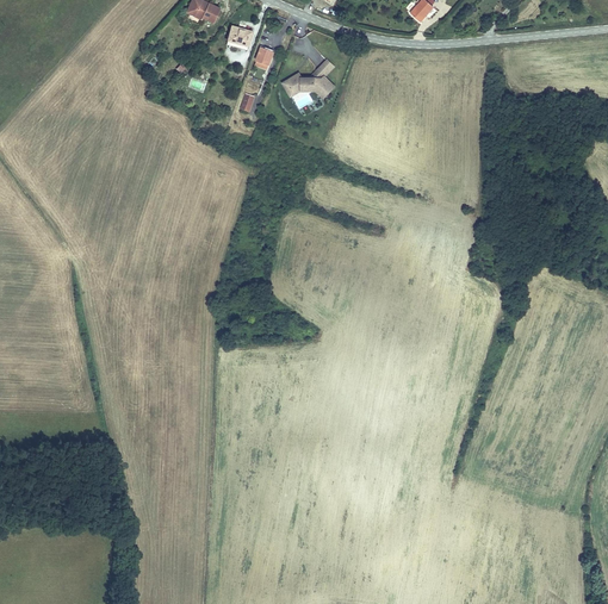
[(206,18),(208,16),(196,11),(199,0),(203,0),(212,4),(215,1),(210,0),(196,0),(191,11),(206,18)]
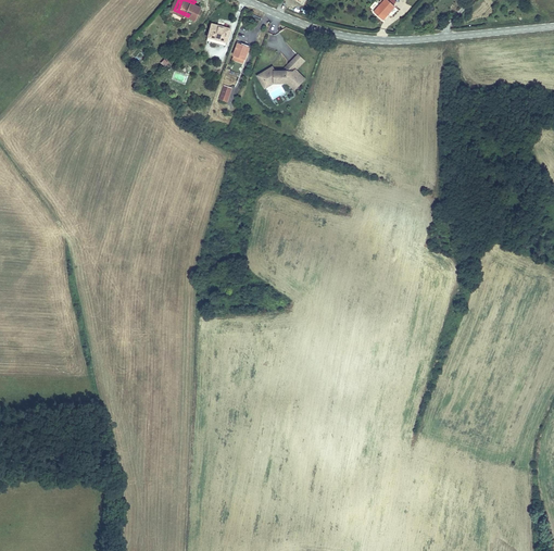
[(181,0),(178,10),(189,14),(200,19),(204,5),(196,1),(193,3),(185,0),(181,0)]
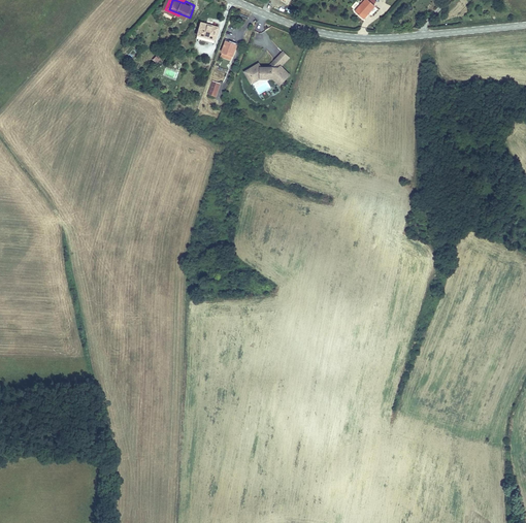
[(368,13),(370,14),(376,8),(368,0),(355,14),(362,21),(368,13)]
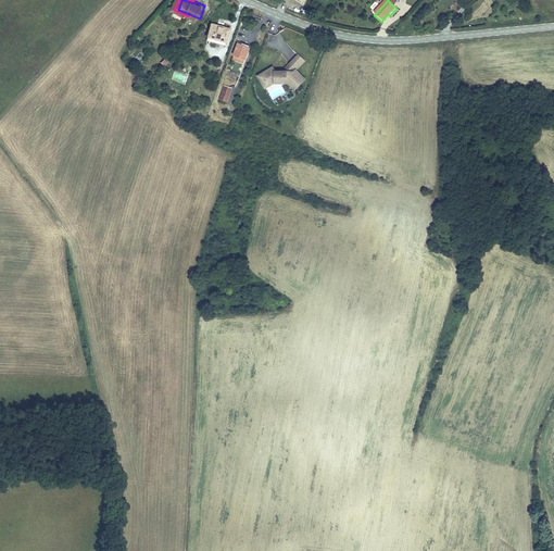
[(382,24),(390,15),(388,14),(381,22),(382,24)]
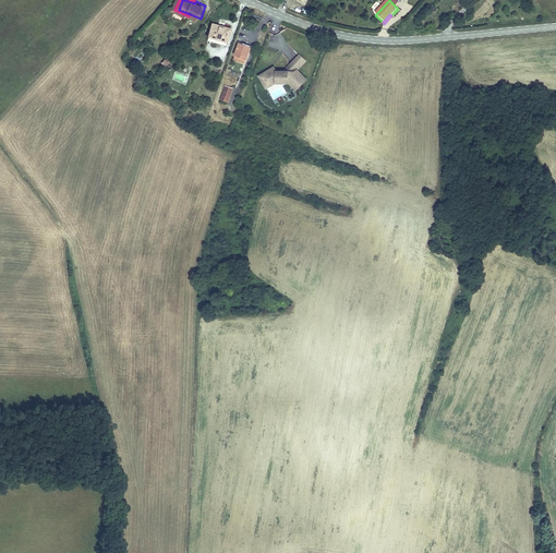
[(208,36),(227,40),(230,28),(212,24),(208,36)]
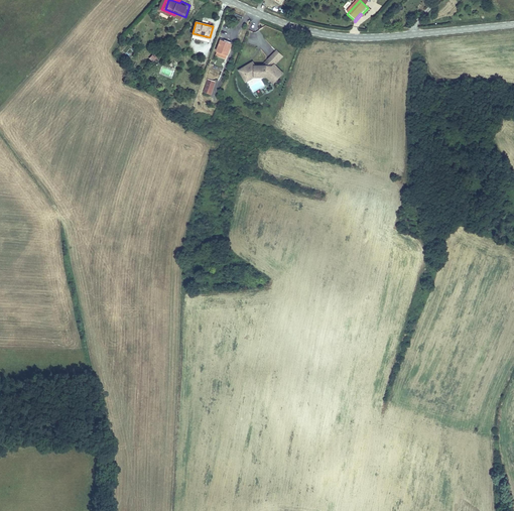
[(228,56),(233,41),(226,39),(226,38),(223,37),(218,52),(228,56)]
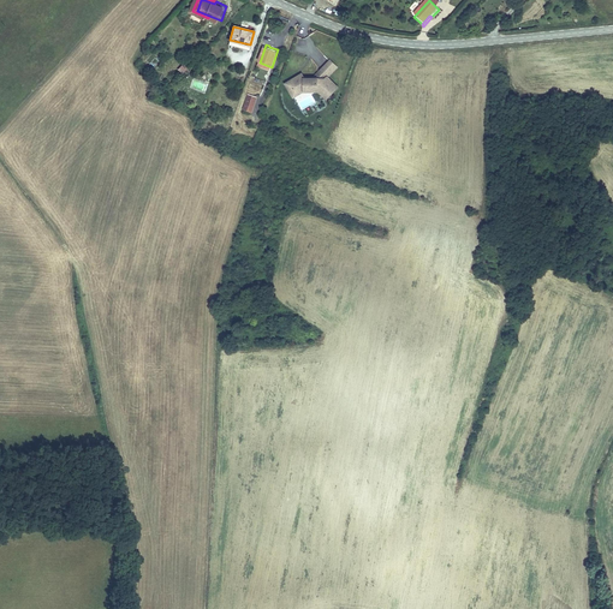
[(301,78),(289,83),(293,97),(305,93),(320,94),(328,100),(338,89),(328,79),(337,70),(329,64),(321,73),(320,78),(316,78),(315,82),(302,82),(301,78)]
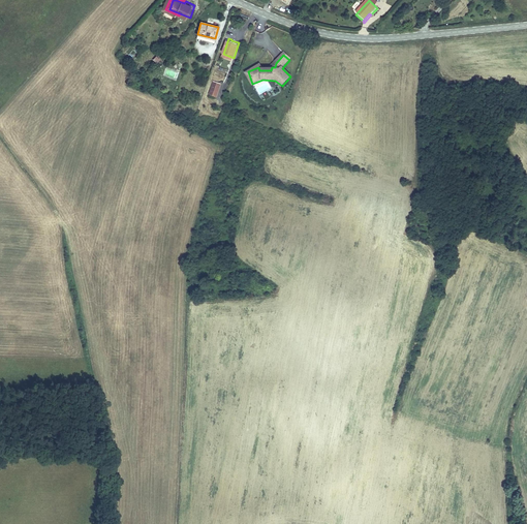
[(158,69),(162,65),(158,61),(154,65),(158,69)]
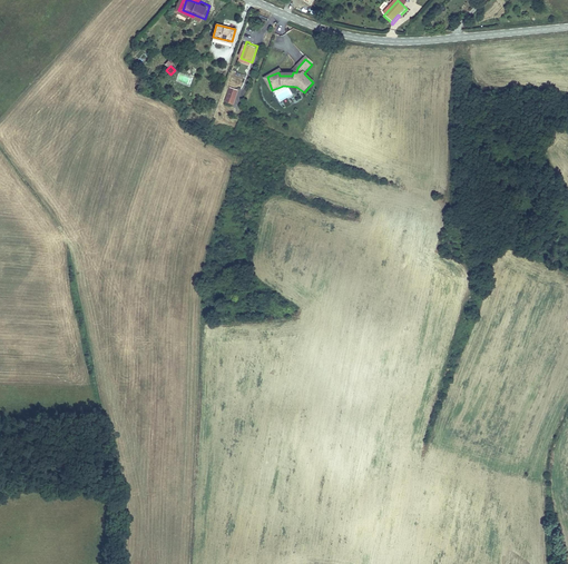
[(245,97),(248,88),(240,85),(236,94),(245,97)]
